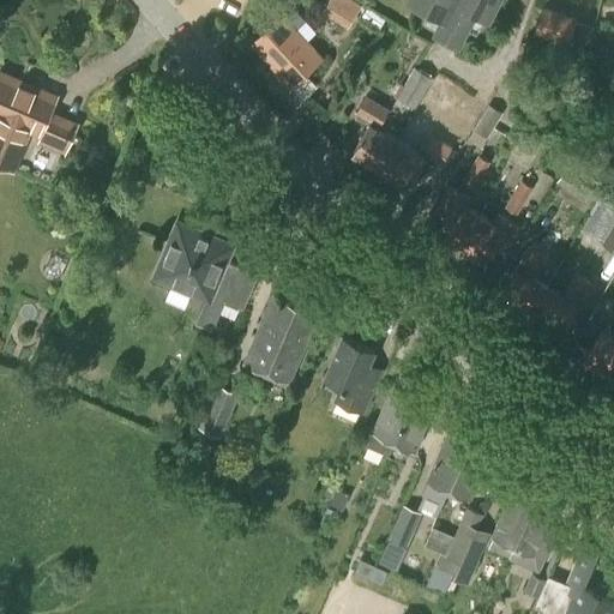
[(348,26),(361,5),(353,0),(329,0),(323,10),(348,26)]
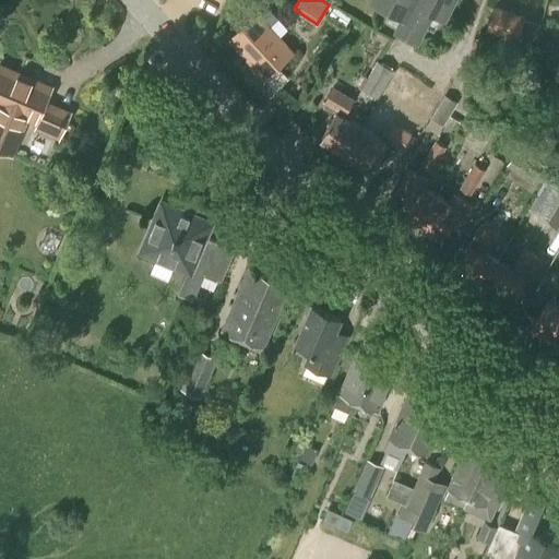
[(375,0),(404,14),(397,27),(417,37),(432,8),(445,14),(452,0),(375,0)]
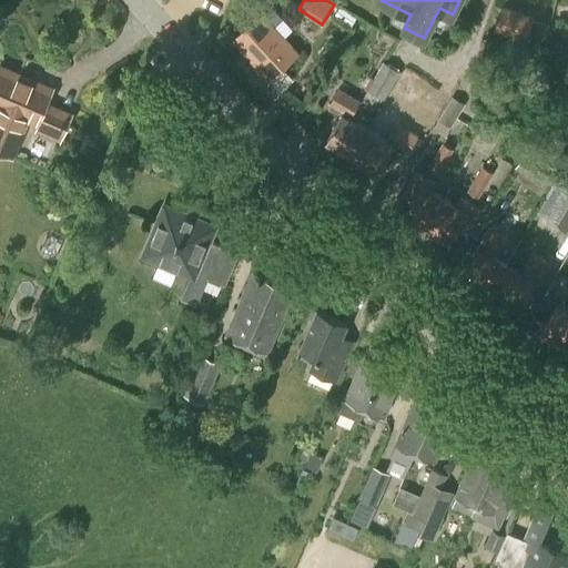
[(525,41),(534,17),(503,6),(494,30),(525,41)]
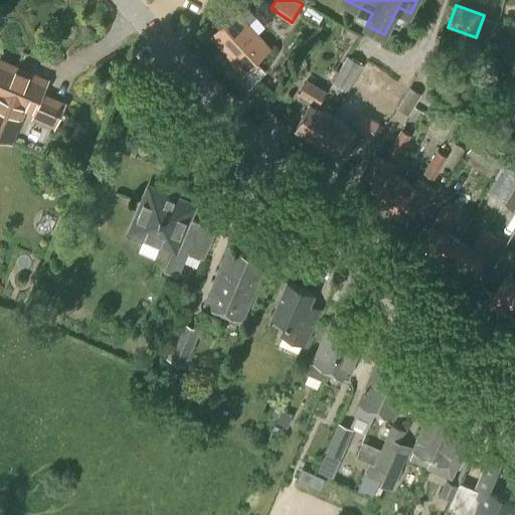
[(270,47),(236,11),(210,35),(254,82),(266,72),(254,61),(270,47)]
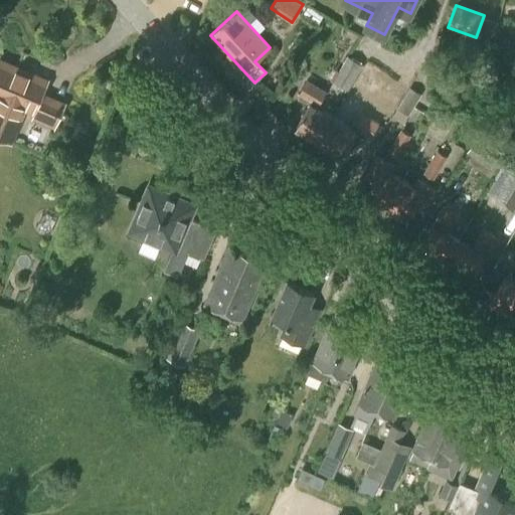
[(348,91),(362,65),(347,56),(333,81),(348,91)]
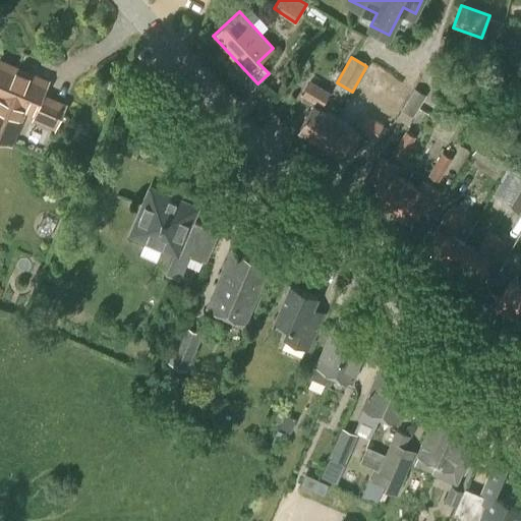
[(54,129),(65,104),(43,94),(48,83),(0,62),(0,137),(9,142),(24,108),(38,113),(35,120),(54,129)]
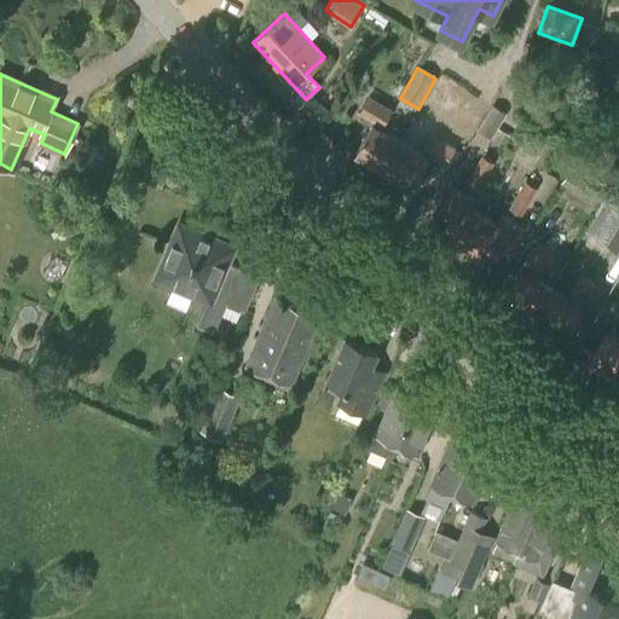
[(385,171),(401,142),(381,131),(393,110),(369,96),(358,115),(372,123),(356,154),(385,171)]
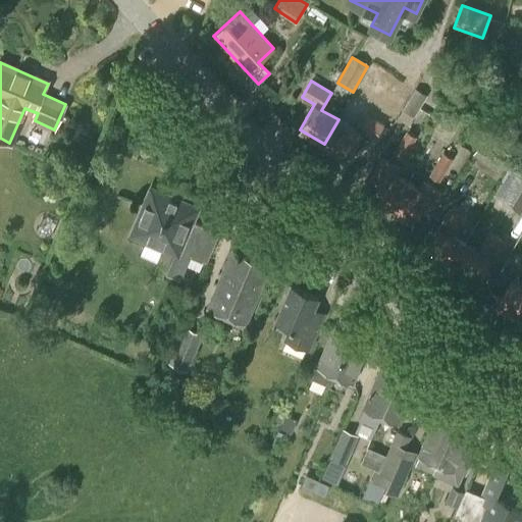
[(414,116),(427,95),(415,89),(403,109),(414,116)]
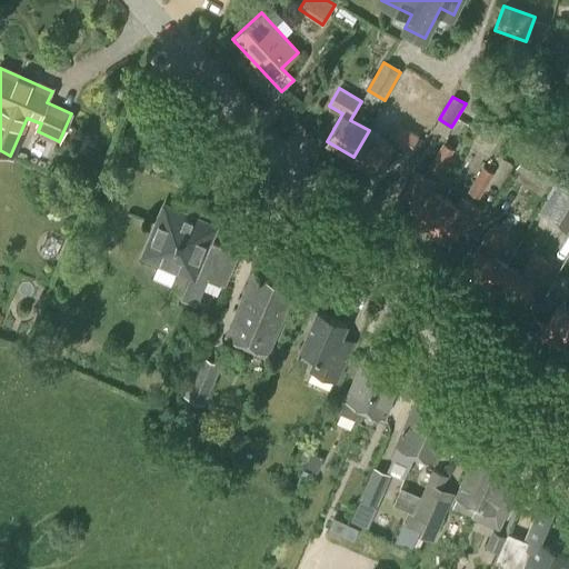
[(369,130),(353,157),(380,172),(397,145),(409,152),(419,136),(398,123),(387,141),(369,130)]
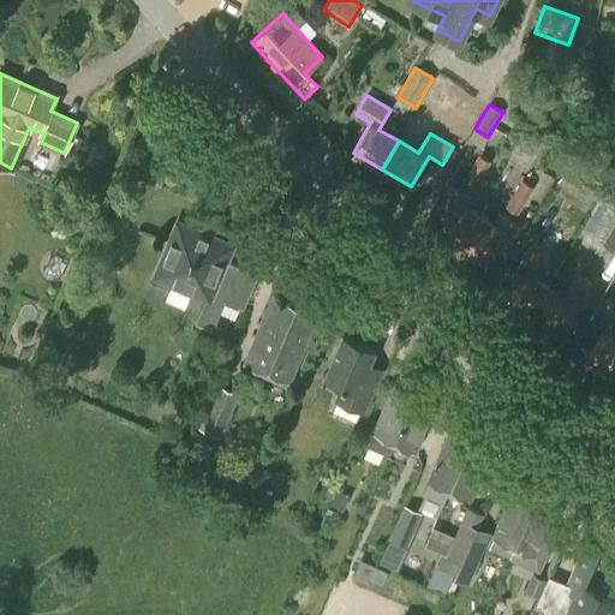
[(475,189),(490,161),(479,155),(463,183),(475,189)]
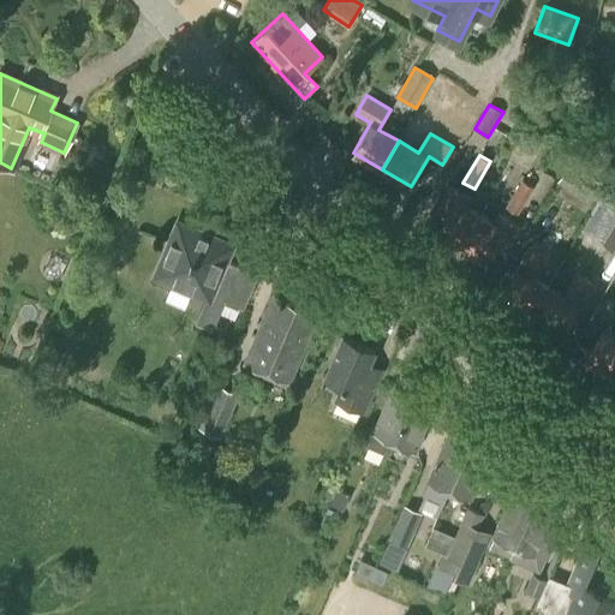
[(518,214),(533,186),(521,179),(505,207),(518,214)]
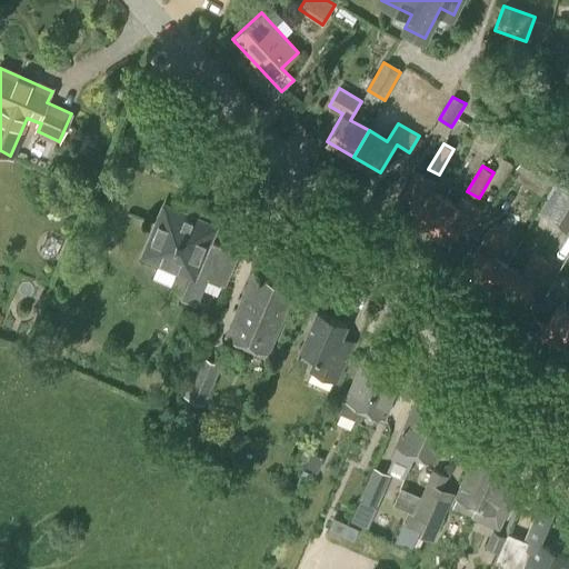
[(427,227),(443,198),(432,191),(437,182),(417,171),(402,197),(412,203),(406,215),(415,220),(415,223),(422,228),(426,227),(427,227)]
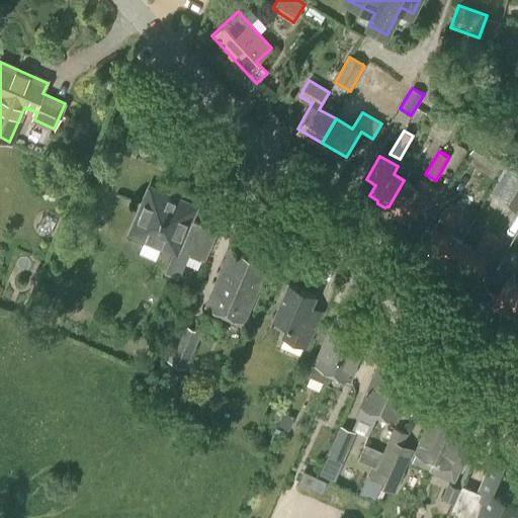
[(507,204),(517,210),(517,164),(511,160),(501,177),(517,187),(507,204)]
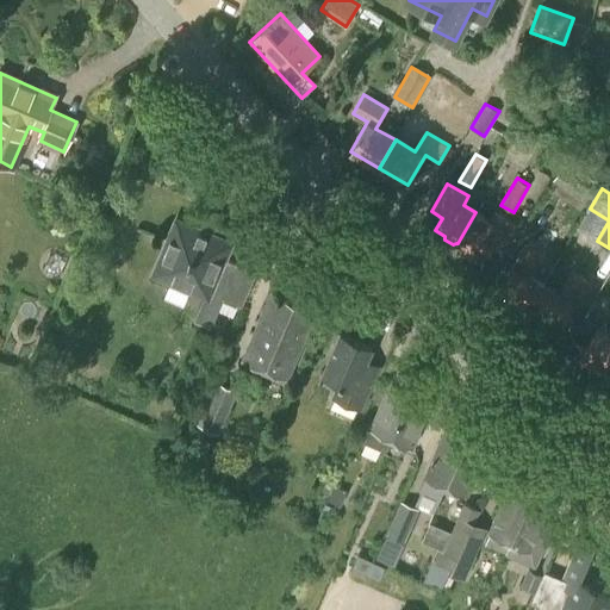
[(530,235),(554,249),(574,213),(549,199),(530,235)]
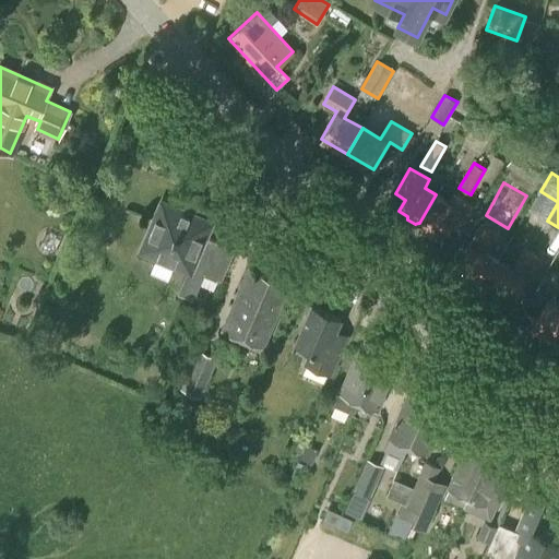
[(436,194),(419,223),(421,225),(421,227),(429,233),(431,230),(442,237),(449,225),(460,232),(473,206),(453,194),(449,202),(436,194)]
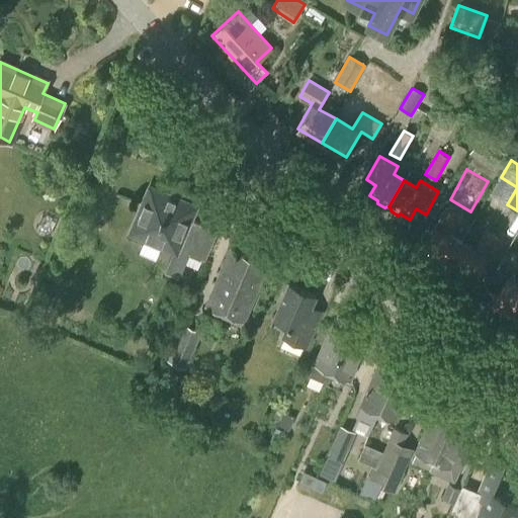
[(205,260),(218,231),(188,220),(193,207),(151,190),(134,232),(174,249),(165,273),(179,278),(189,254),(205,260)]
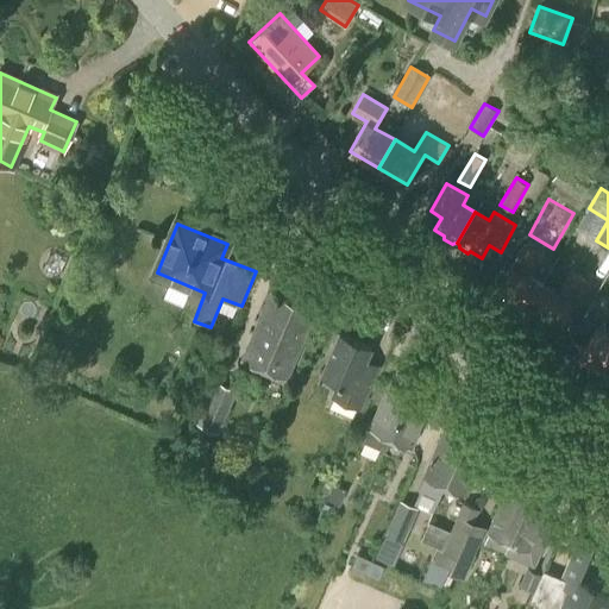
[(529,307),(542,284),(528,276),(542,253),(525,243),(510,267),(512,268),(500,288),(529,307)]
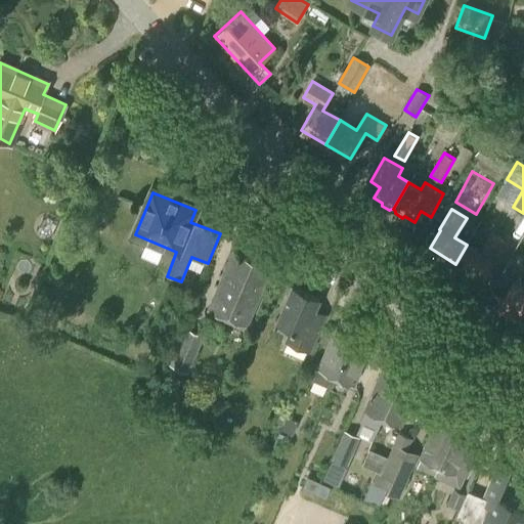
[(493,261),(501,247),(505,241),(490,232),(479,252),(467,245),(455,264),(482,279),(493,261)]
